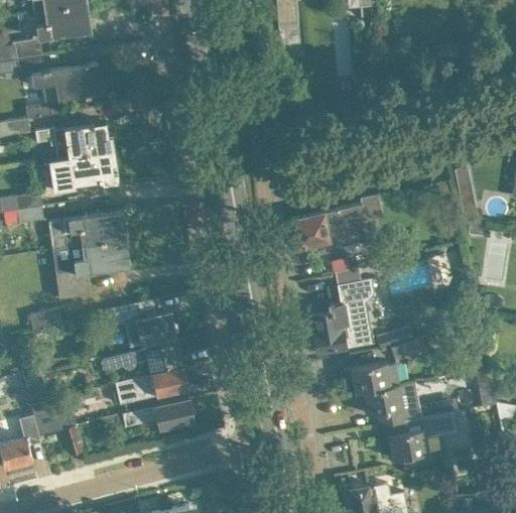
[(82,0),(41,0),(43,11),(83,5),(82,0)]
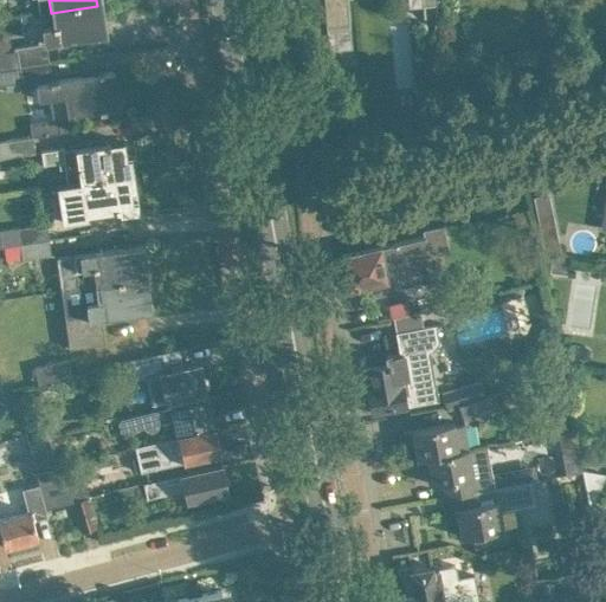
[(323,0),(326,31),(327,31),(329,52),(350,51),(349,28),(348,18),(347,17),(346,0),(420,0),(421,7),(426,6),(437,6),(437,0),(323,0)]
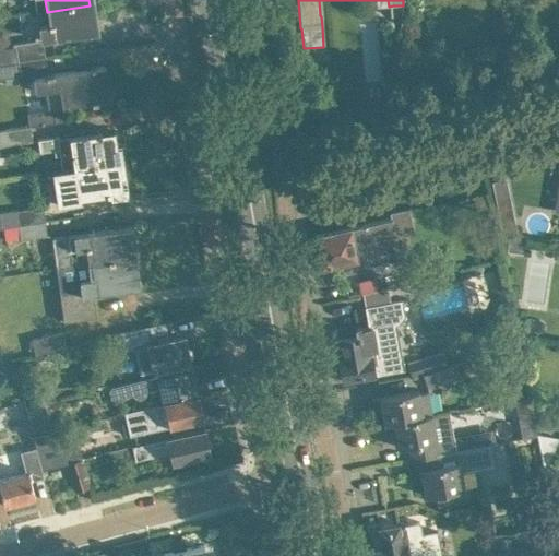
[(42,43),(94,35),(90,6),(47,12),(49,26),(38,28),(40,43),(42,43)]
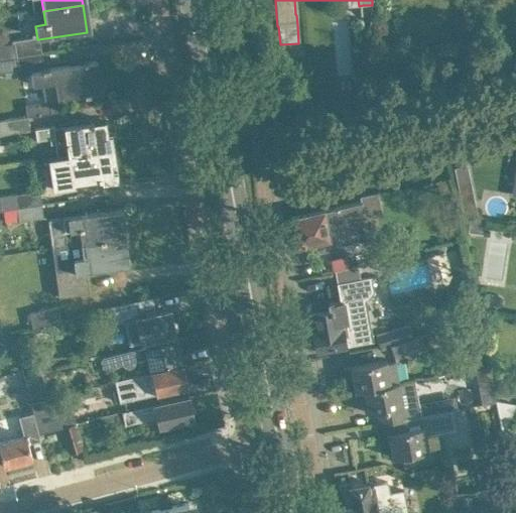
[(40,54),(38,39),(37,39),(10,43),(11,45),(0,46),(0,60),(14,59),(14,58),(40,54)]
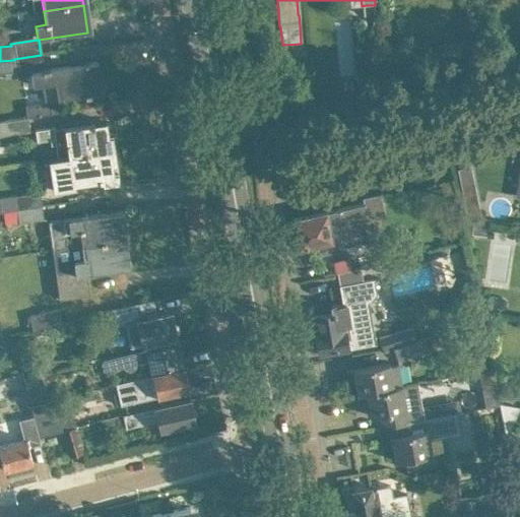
[(0,74),(16,72),(14,60),(0,61),(0,74)]
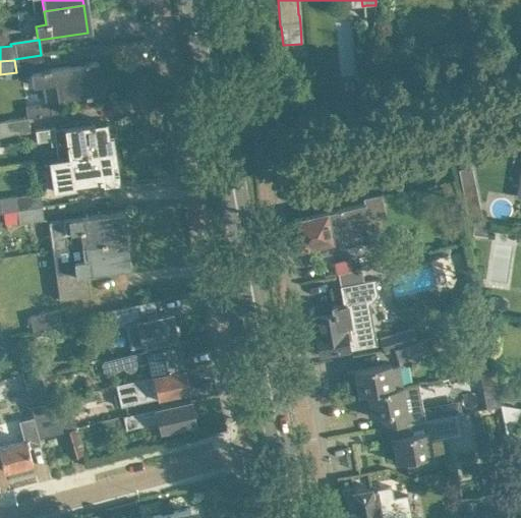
[(46,104),(24,107),(26,119),(59,114),(55,84),(59,83),(62,100),(103,94),(98,63),(32,74),(34,88),(43,87),(46,104)]
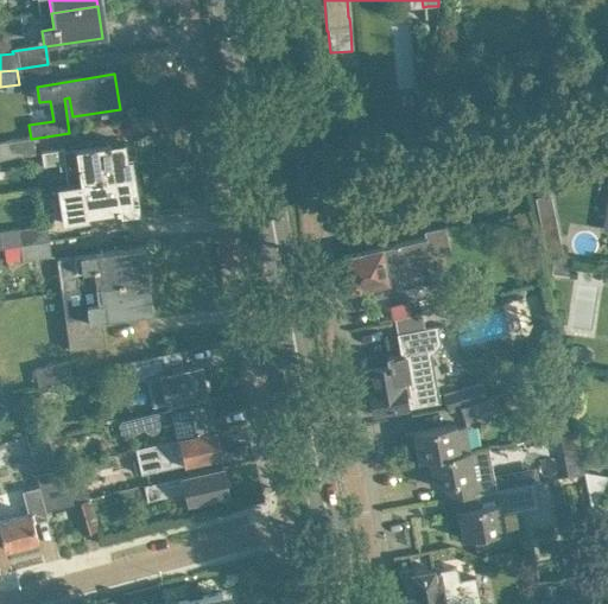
[(31,140),(0,144),(0,160),(33,157),(31,140)]
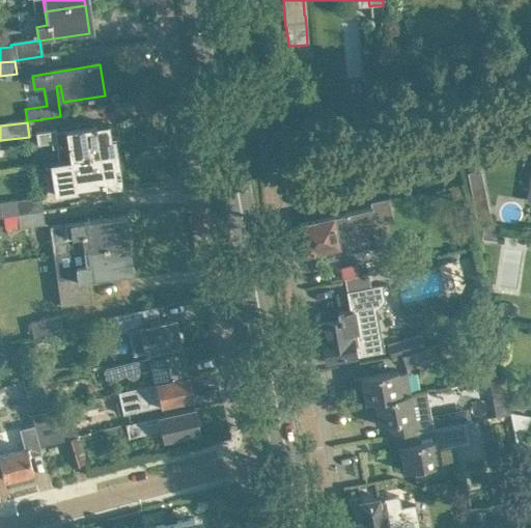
[(57,149),(59,163),(115,156),(113,145),(111,145),(109,127),(55,135),(55,132),(34,135),(35,146),(51,144),(52,150),(57,149)]
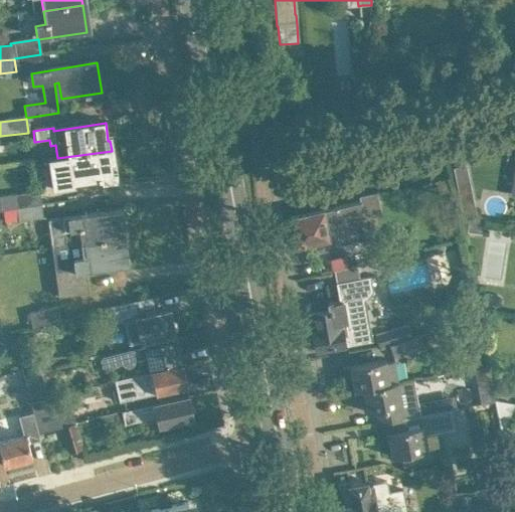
[(48,160),(52,188),(102,181),(114,179),(111,159),(113,159),(112,151),(57,158),(48,160)]
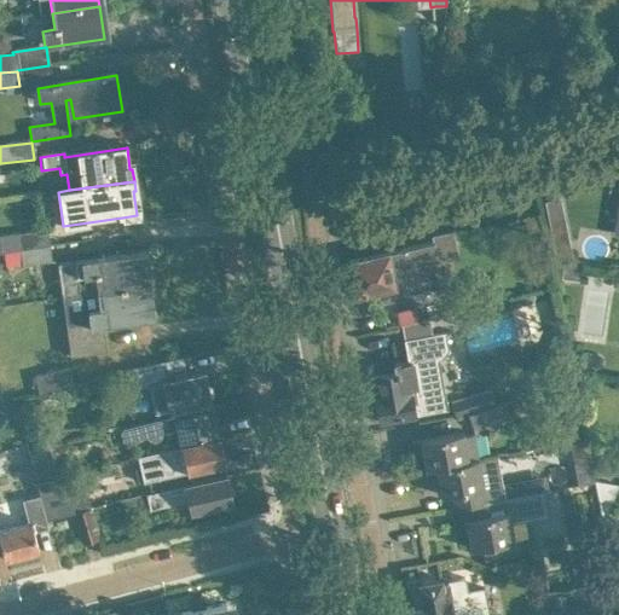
[(0,255),(9,254),(22,251),(50,247),(47,230),(0,237),(0,255)]
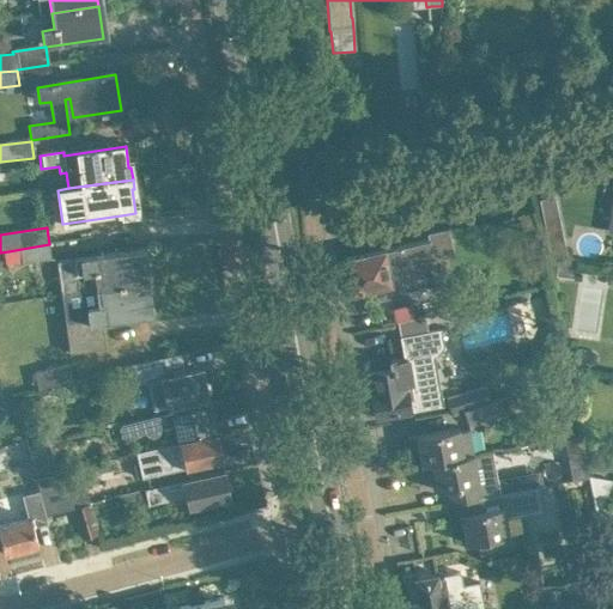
[(390,287),(392,296),(432,287),(426,259),(453,253),(449,231),(428,236),(429,242),(383,251),(384,253),(345,261),(351,294),(390,287)]
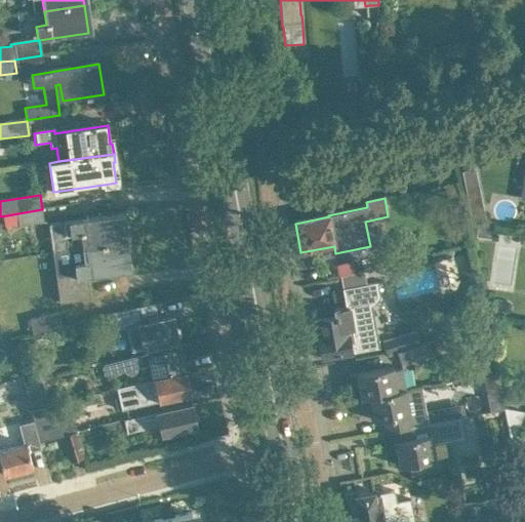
[(18,229),(45,226),(42,209),(18,213),(7,215),(9,228),(18,227),(18,229)]
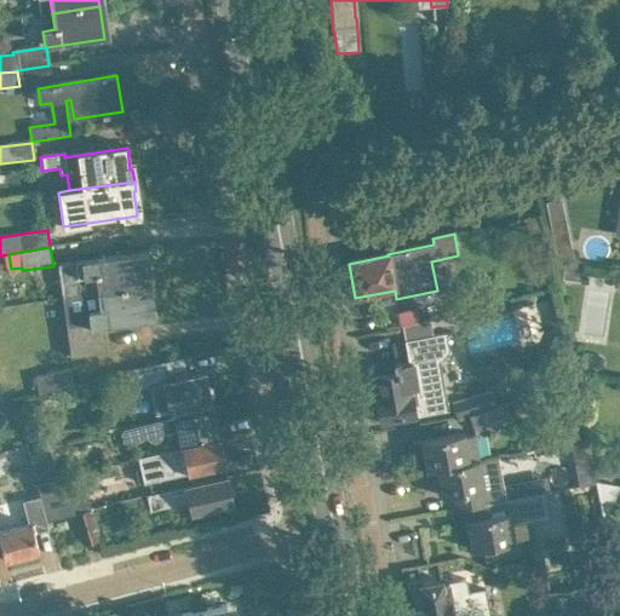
[(136,254),(57,266),(63,299),(107,292),(145,287),(142,255),(145,254),(145,253),(136,254)]
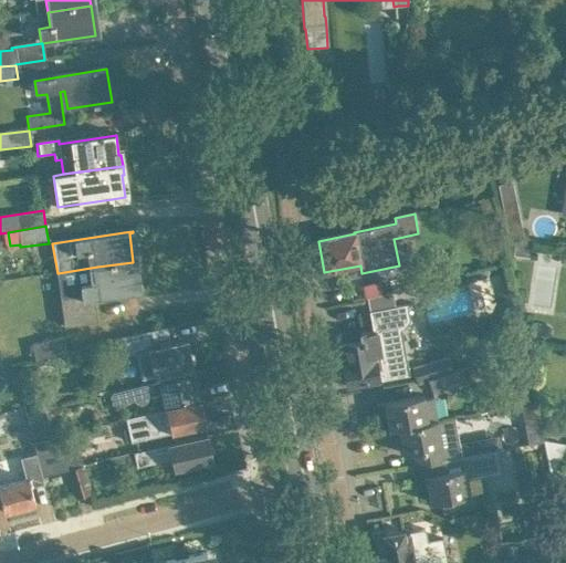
[(516,248),(514,260),(528,261),(531,250),(516,248)]
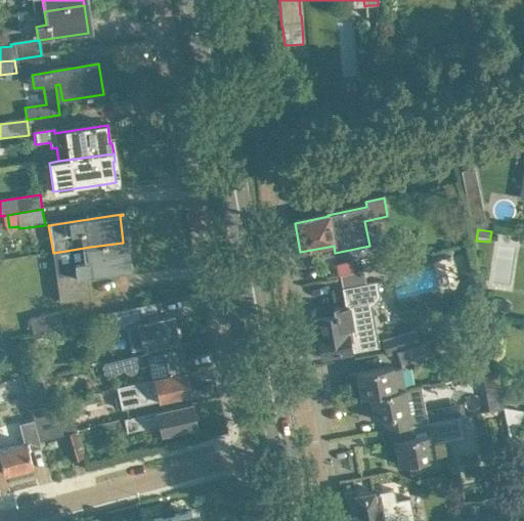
[(90,247),(53,253),(60,303),(90,299),(87,276),(123,272),(127,271),(131,270),(131,269),(127,269),(123,243),(90,247)]
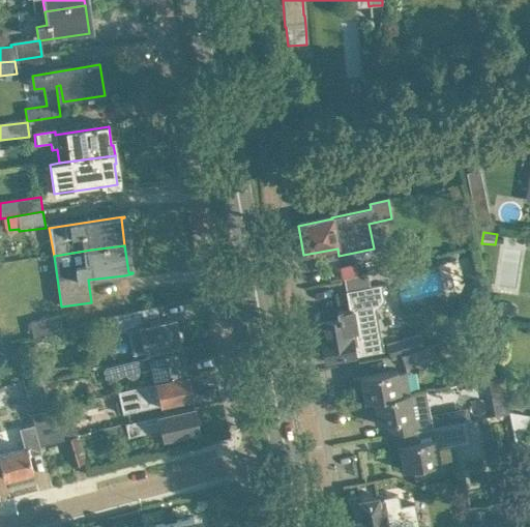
[(366,276),(344,281),(346,293),(348,293),(369,289),(366,276)]
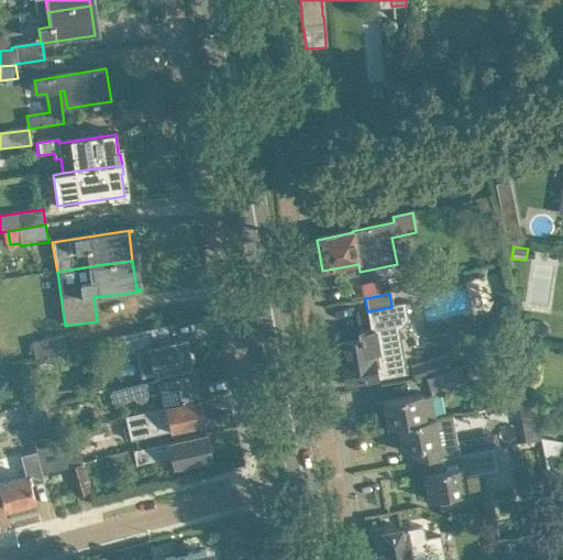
[(346,360),(340,361),(344,386),(366,382),(378,380),(407,375),(398,329),(401,328),(407,320),(404,305),(392,307),(370,311),(367,311),(372,331),(357,333),(360,342),(344,344),(346,360)]
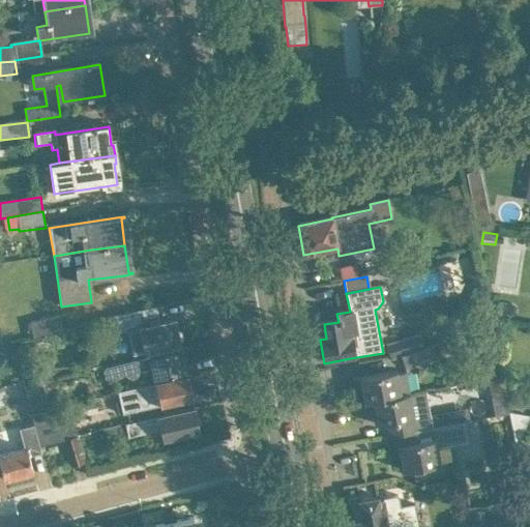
[(155,309),(135,314),(109,320),(112,334),(127,331),(133,356),(180,346),(174,320),(158,324),(155,309)]
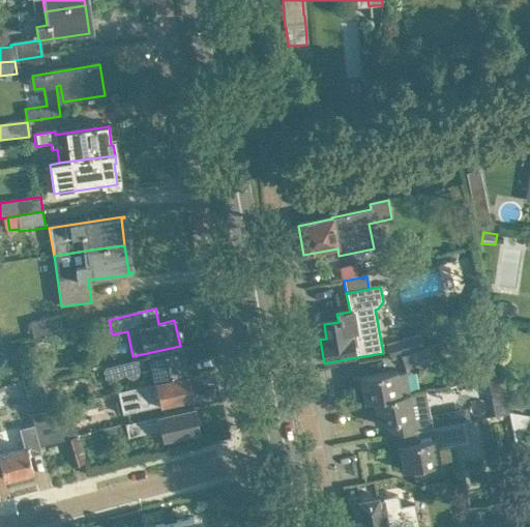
[(58,317),(28,324),(32,338),(61,330),(58,317)]
